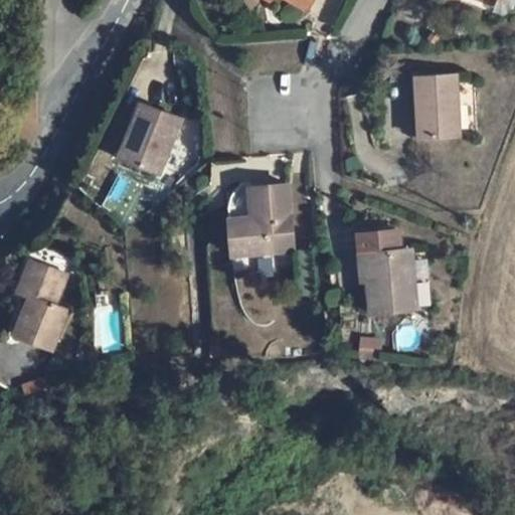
[(254,0),(232,0),(248,10),(254,0)]
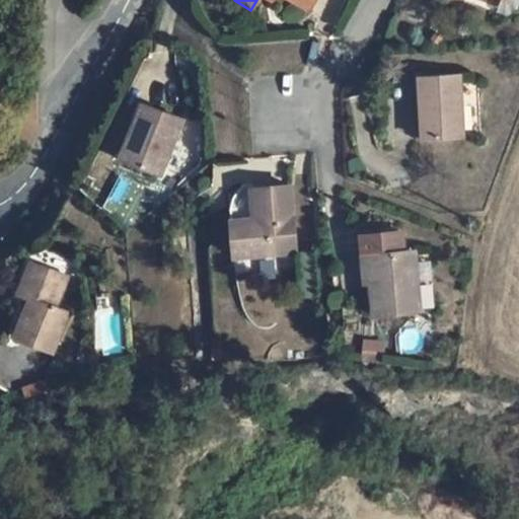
[(261,0),(288,15),(297,0),(261,0)]
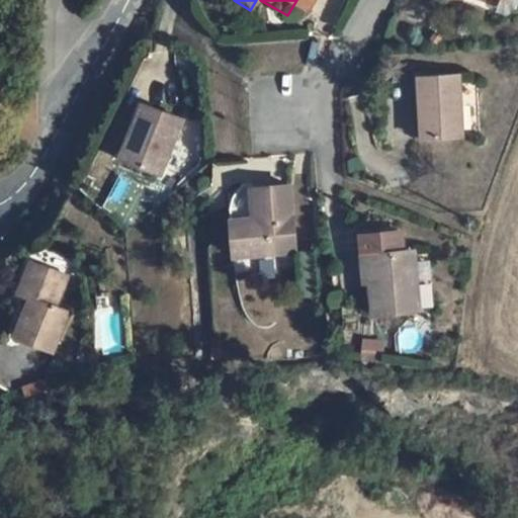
[(413,75),(416,141),(463,138),(460,73),(413,75)]
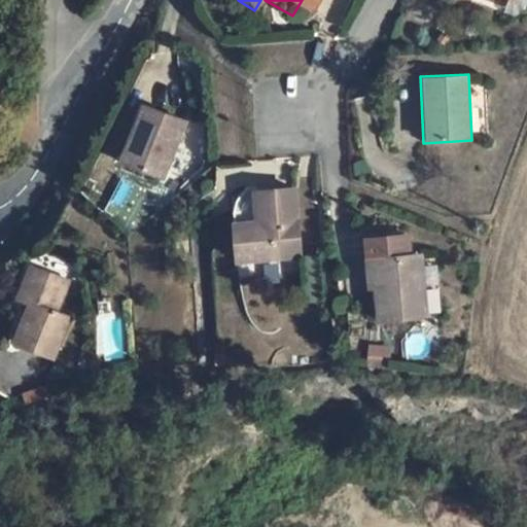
[(139,138),(98,118),(71,171),(112,194),(139,138)]
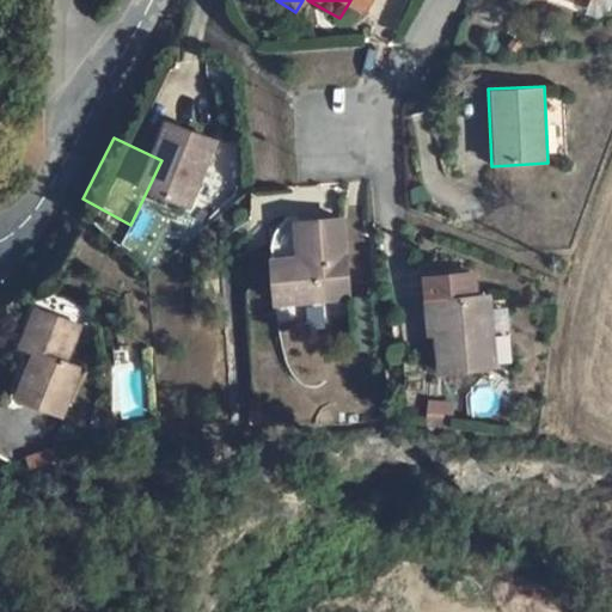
[(0,170),(17,166),(14,147),(0,150),(0,170)]
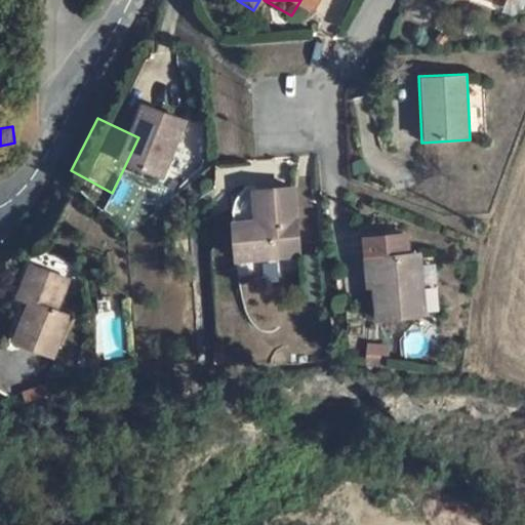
[(231,215),(236,243),(238,255),(214,258),(219,285),(279,275),(269,208),(231,215)]
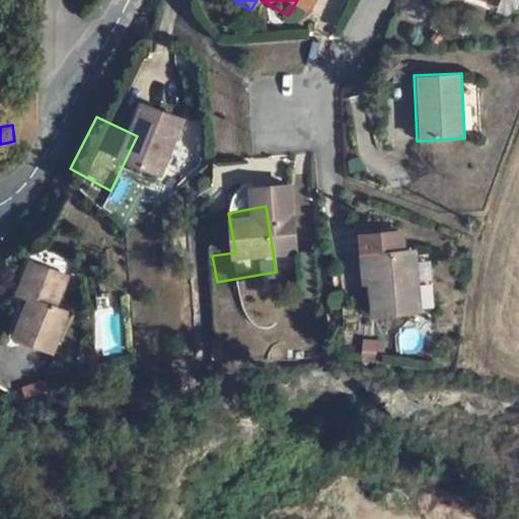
[(233,240),(210,244),(212,255),(235,252),(233,240)]
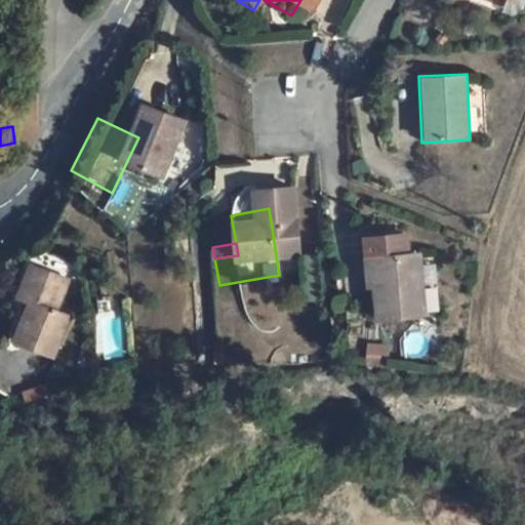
[(347,271),(357,331),(400,325),(392,266),(391,264),(379,266),(376,245),(336,251),(339,272),(347,271)]
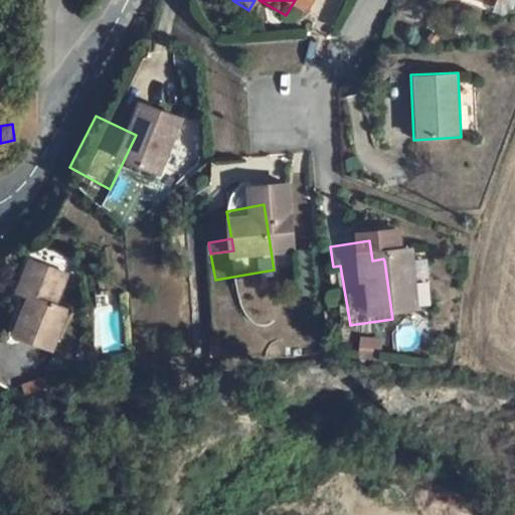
[(42,324),(54,293),(22,278),(5,311),(20,319),(4,352),(41,370),(59,332),(42,324)]
